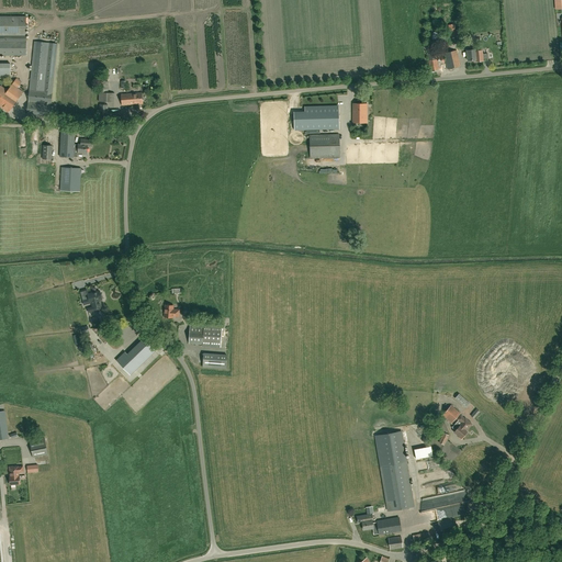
[(0,17),(0,55),(26,56),(26,18),(0,17)]
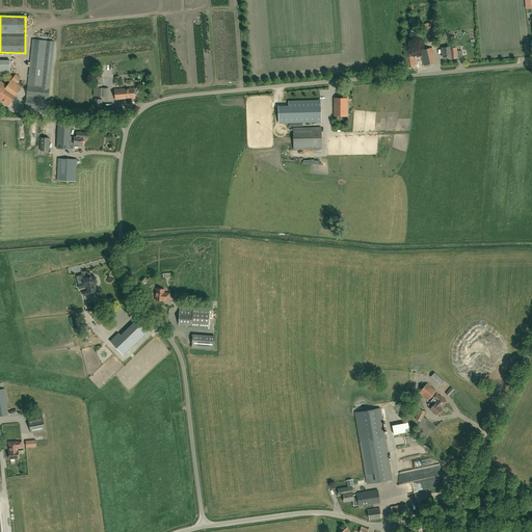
[(423,34),(425,43),(435,41),(433,34),(432,34),(429,23),(424,24),(426,33),(423,34)]
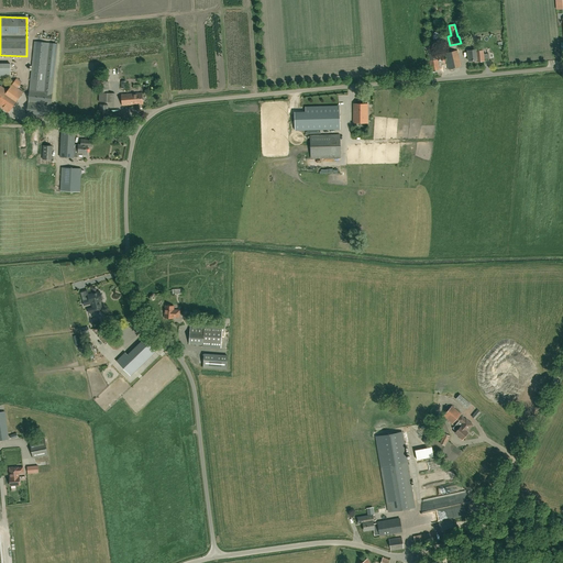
[(50,118),(57,44),(34,42),(28,116),(50,118)]
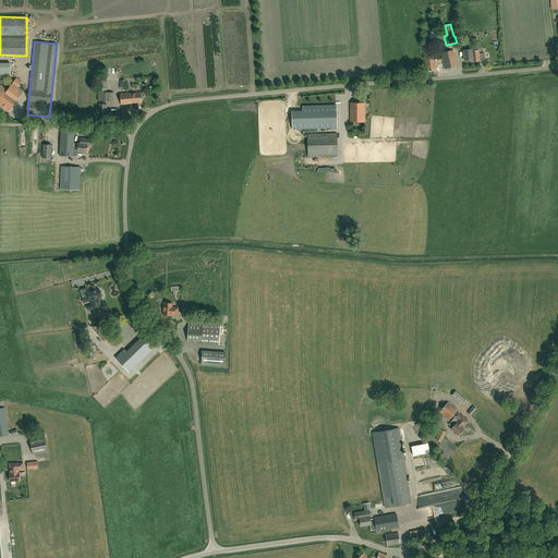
[(427,71),(435,69),(434,59),(433,60),(431,50),(432,50),(432,45),(423,47),(427,71)]
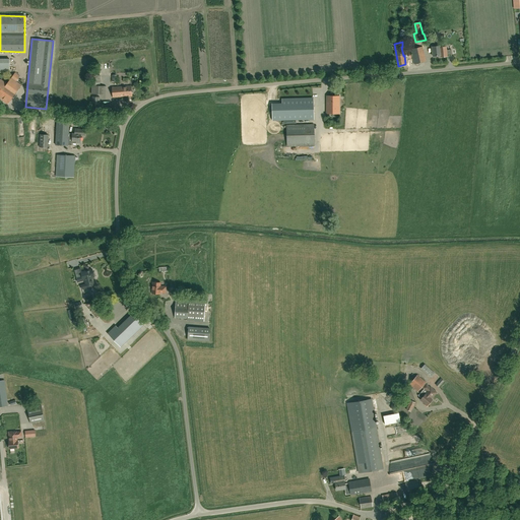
[(433,56),(440,56),(441,57),(447,56),(446,47),(443,48),(443,46),(440,46),(432,47),(433,56)]
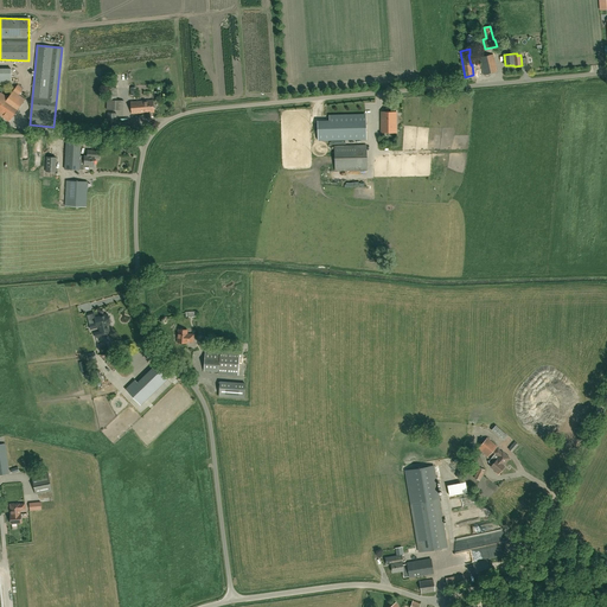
[(484,75),(498,71),(493,55),(480,57),(484,75)]
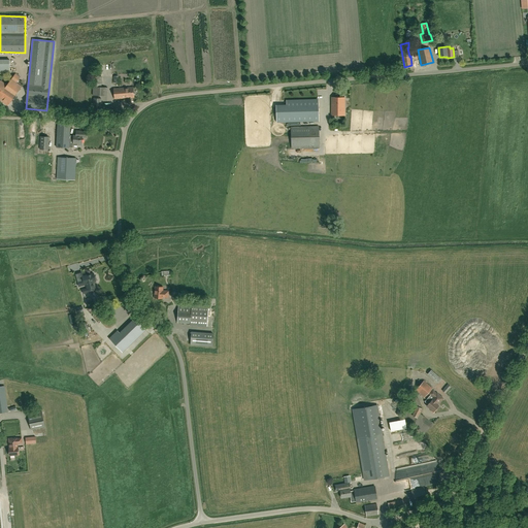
[(0,71),(10,72),(10,65),(2,65),(2,61),(0,61),(0,71)]
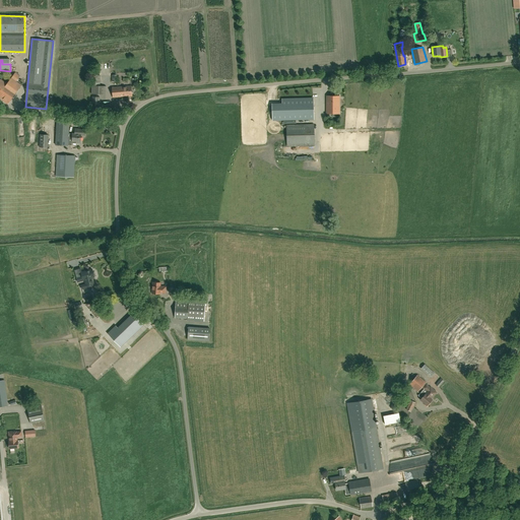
[(0,98),(8,104),(21,85),(16,81),(20,76),(15,72),(7,84),(1,79),(0,79),(0,98)]
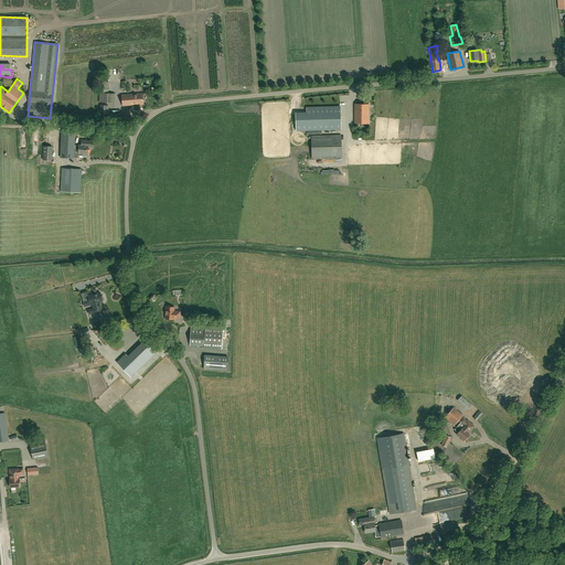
[(100,82),(99,102),(115,103),(115,94),(108,94),(109,82),(100,82)]
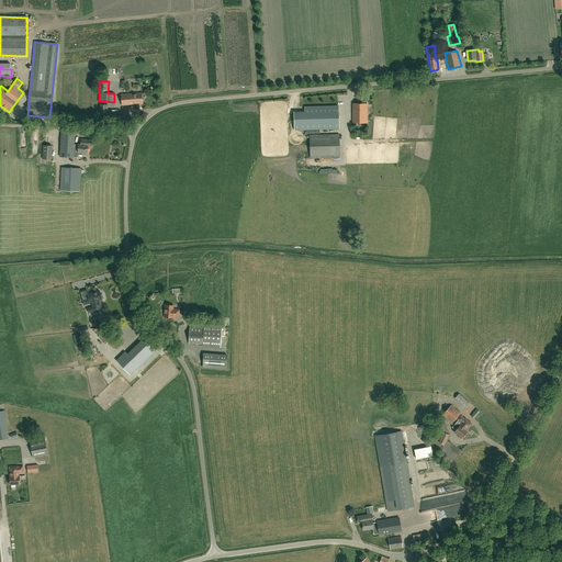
[(135,104),(134,94),(134,93),(121,94),(122,105),(135,104)]
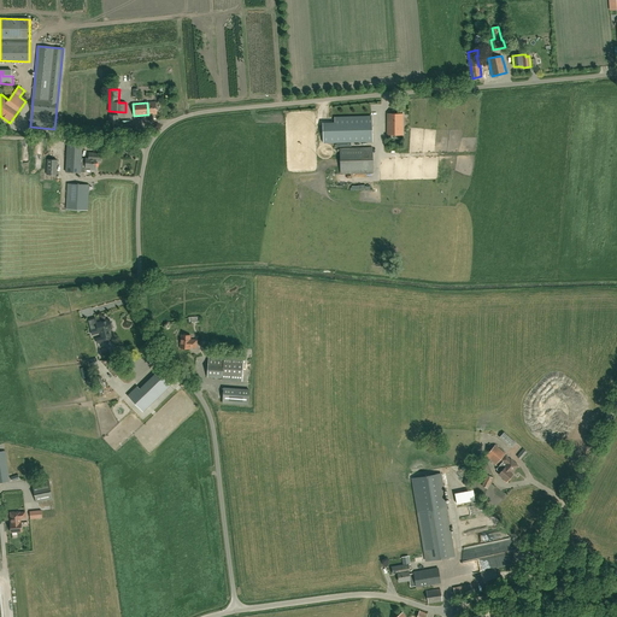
[(394,124),(403,124),(403,113),(387,113),(387,125),(394,125),(394,124)]
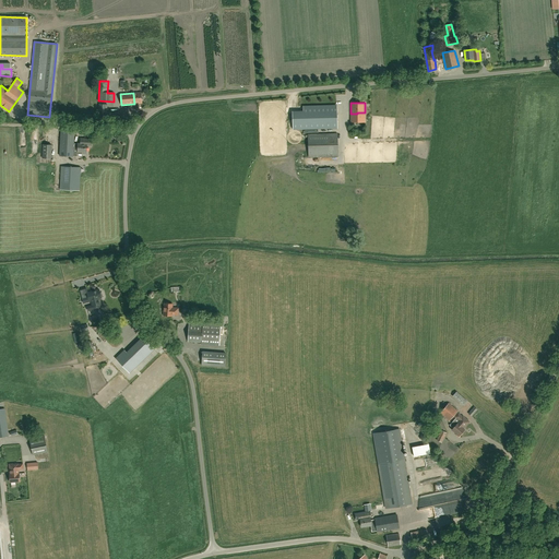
[(98,122),(113,122),(113,125),(123,125),(122,111),(111,113),(106,113),(106,105),(99,104),(98,120),(98,122)]
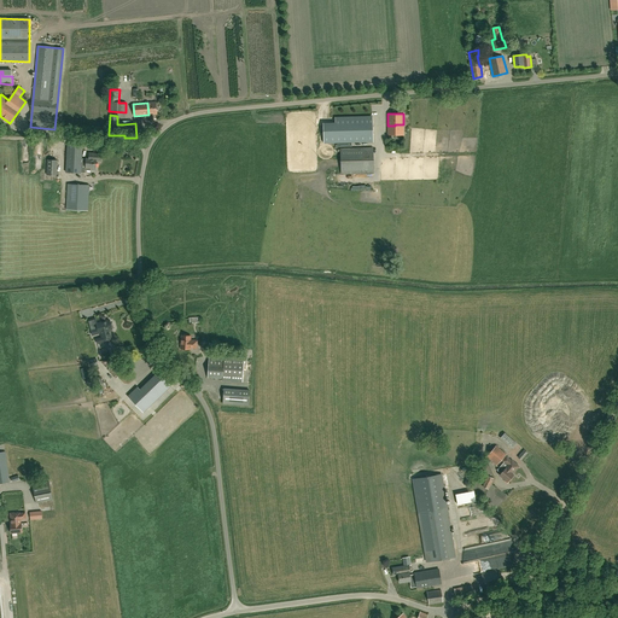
[(336,127),(324,127),(324,144),(373,141),(373,134),(373,126),(372,126),(372,117),(336,118),(336,127)]
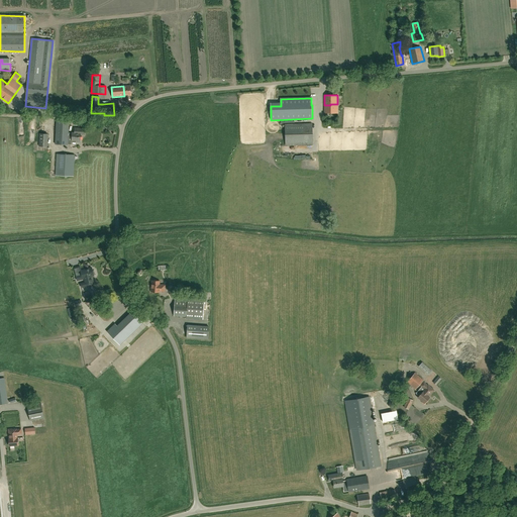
[(330,105),(324,105),(324,113),(337,113),(337,104),(330,104),(330,105)]
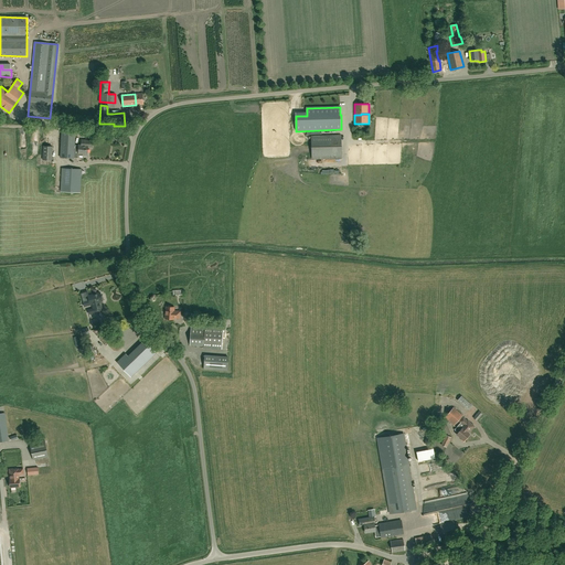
[(88,146),(82,146),(78,146),(74,146),(75,134),(62,132),(61,158),(74,159),(74,150),(78,150),(78,153),(83,153),(83,156),(87,156),(87,153),(88,153),(88,147),(88,146)]
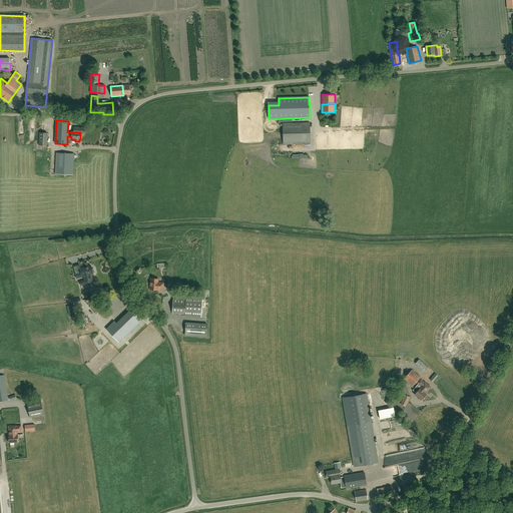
[(284,144),(310,143),(310,123),(283,123),(284,144)]
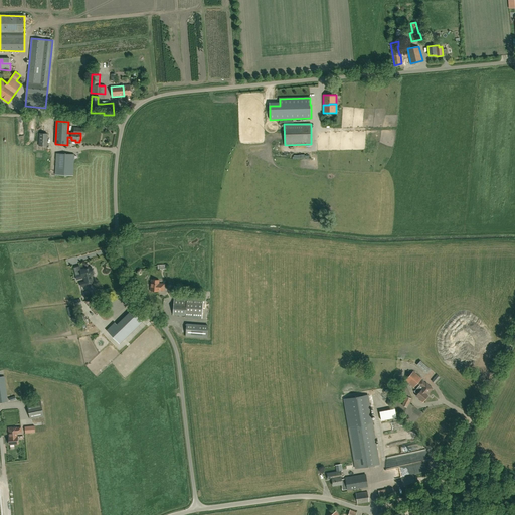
[(73,176),(74,154),(56,154),(55,175),(73,176)]
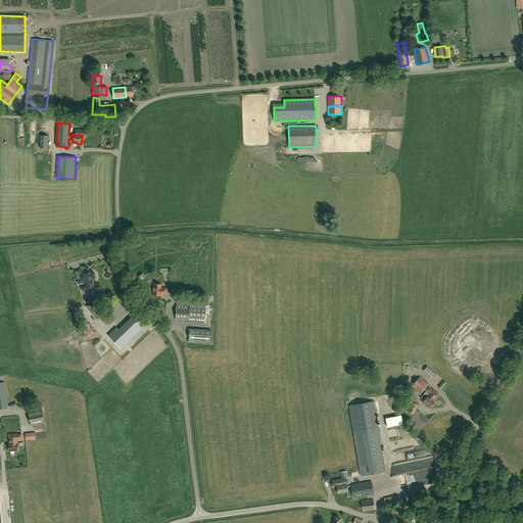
[(77,280),(78,283),(85,281),(86,286),(82,287),(83,290),(87,289),(92,288),(95,287),(94,284),(94,283),(92,279),(95,279),(94,277),(95,277),(95,274),(94,274),(93,274),(92,271),(85,273),(83,273),(83,274),(82,274),(83,278),(77,280)]
